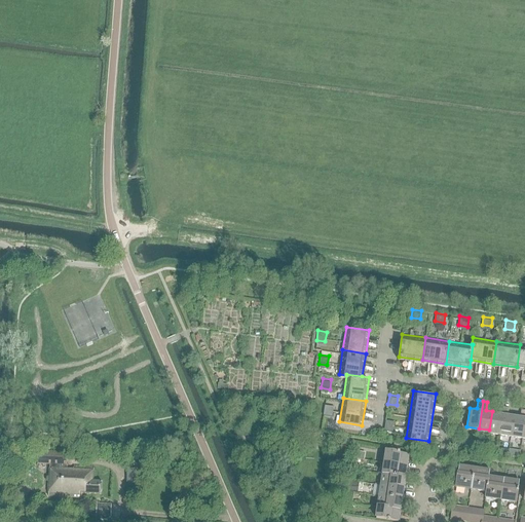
[(325,402),(324,412),(332,413),(333,404),(325,402)]
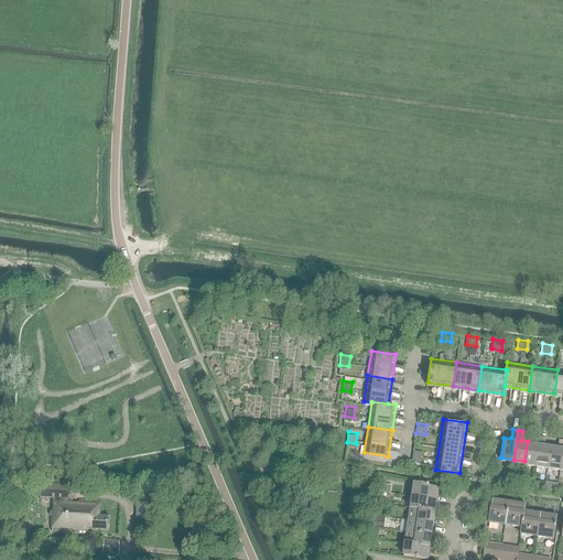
[(537,463),(541,433),(536,433),(534,442),(528,441),(524,461),(537,463)]
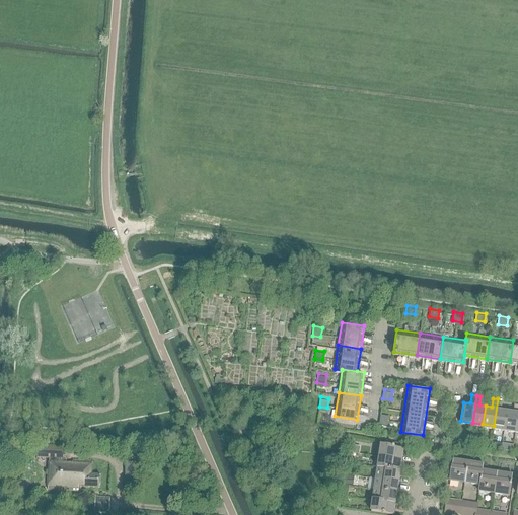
[(505,428),(507,409),(502,408),(503,399),(498,398),(494,426),(505,428)]
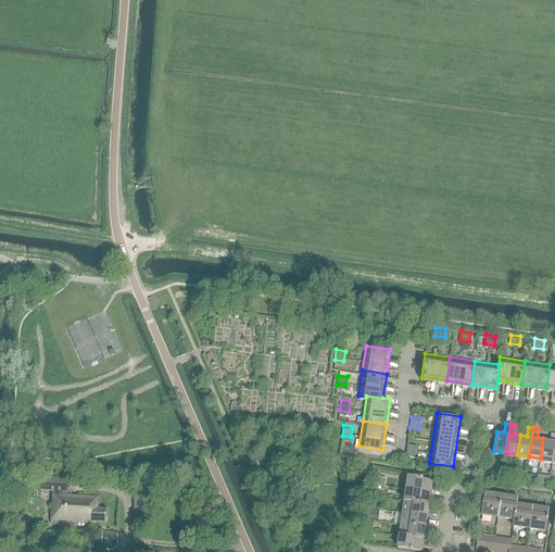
[(552,460),(554,441),(554,430),(552,430),(550,439),(543,438),(541,459),(552,460)]
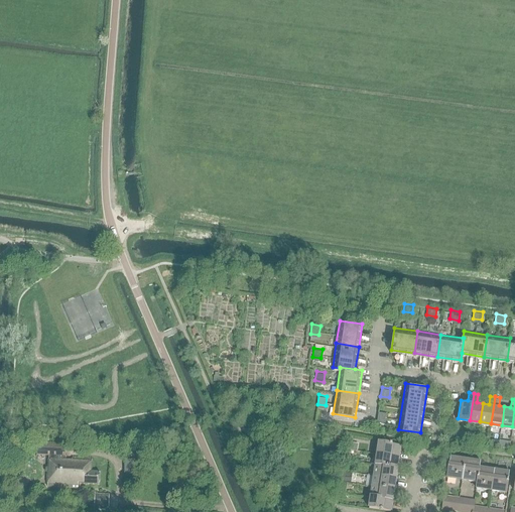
[(378,409),(377,418),(385,420),(387,411),(378,409)]
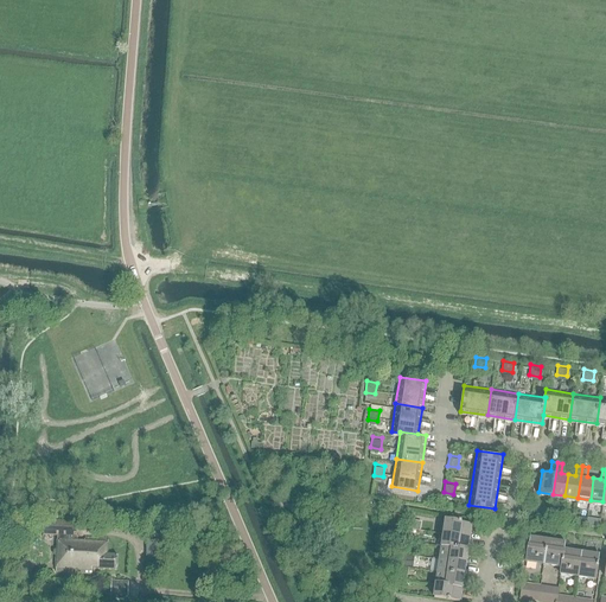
[(109,535),(90,533),(85,533),(85,537),(78,537),(78,533),(77,533),(78,518),(45,517),(44,527),(58,529),(56,568),(95,570),(95,565),(117,567),(119,551),(108,551),(109,535)]
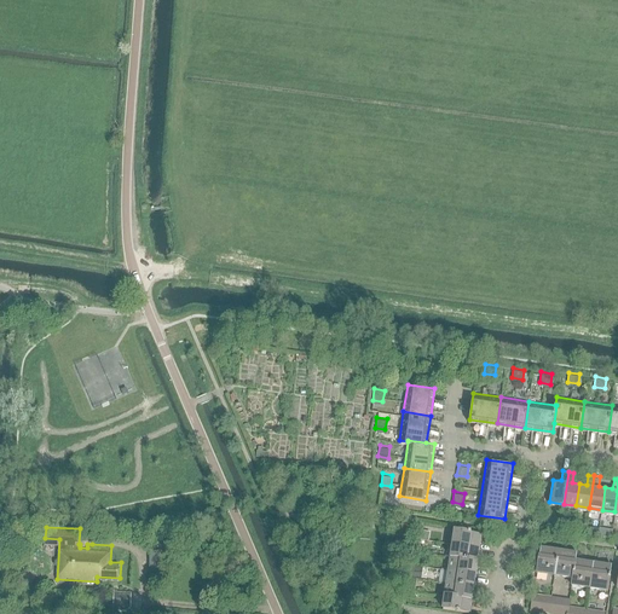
[(452,540),(479,545),(481,532),(455,527),(452,540)]
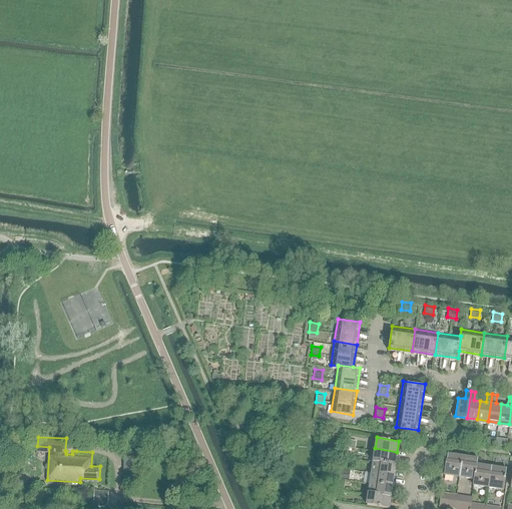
[(346,444),(344,453),(351,455),(352,445),(346,444)]
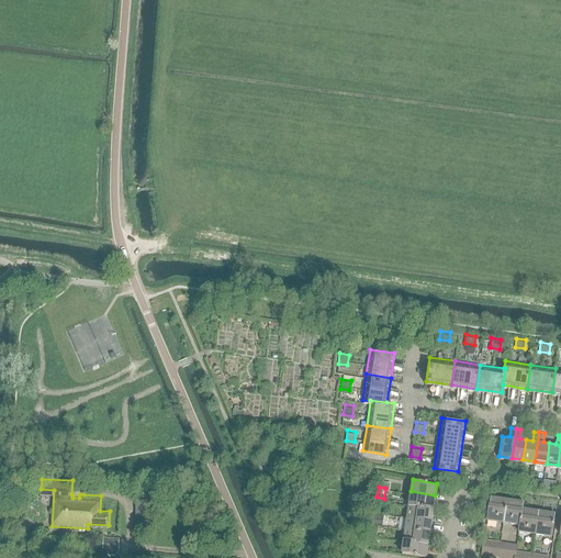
[(410,503),(433,506),(435,495),(411,491),(410,503)]
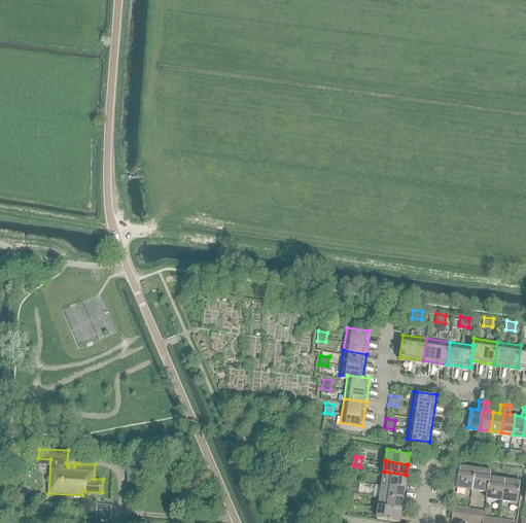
[(457,485),(472,487),(476,466),(460,464),(457,485)]
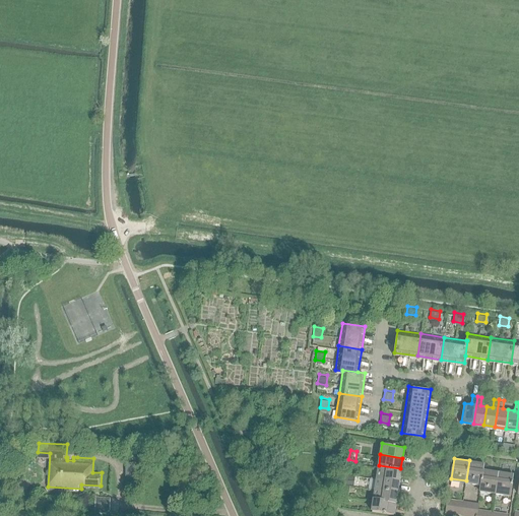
[(483,468),(484,462),(469,460),(466,480),(480,482),(481,482),(483,468)]
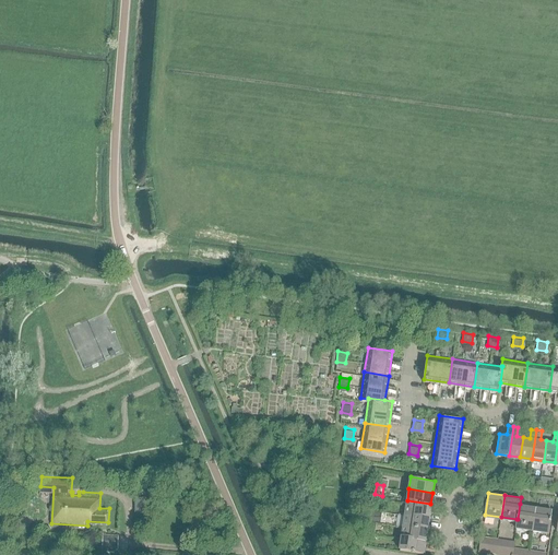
[(405,512),(429,516),(430,504),(407,500),(405,512)]
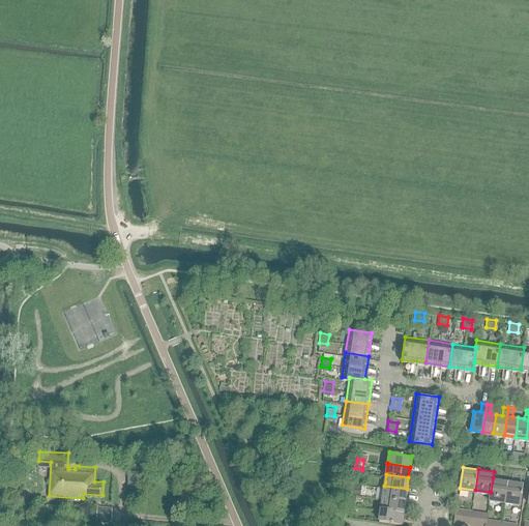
[(490,498),(505,500),(508,479),(493,477),(491,492),(490,492),(490,498)]
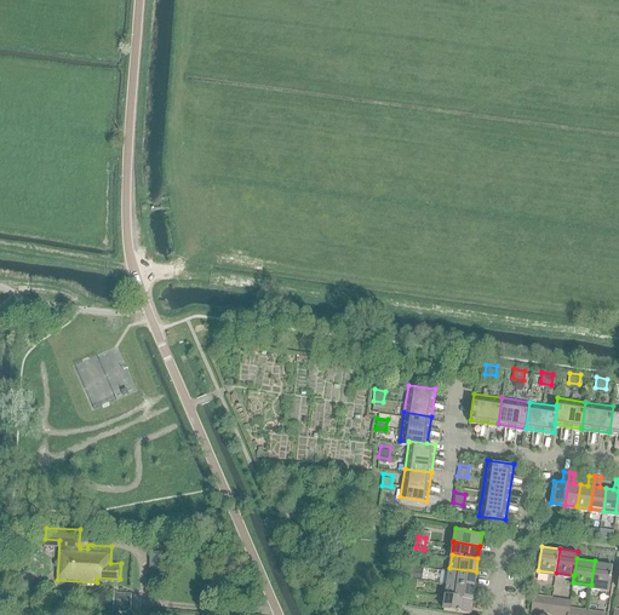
[(609,588),(613,564),(595,561),(591,585),(609,588)]
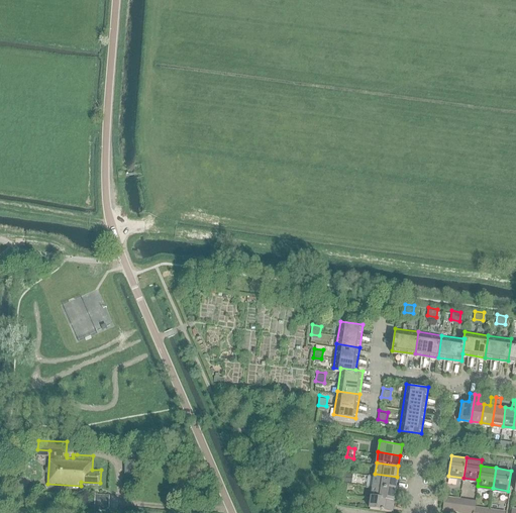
[(352,472),(343,470),(341,479),(351,480),(352,472)]
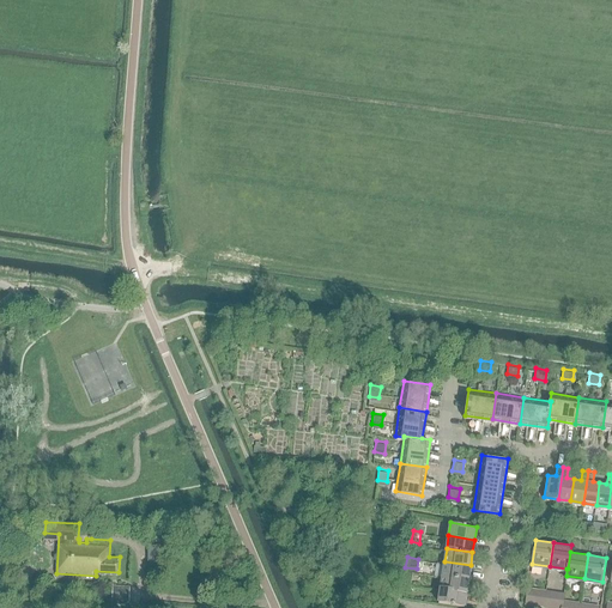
[(443,573),(468,578),(471,565),(444,561),(443,573)]
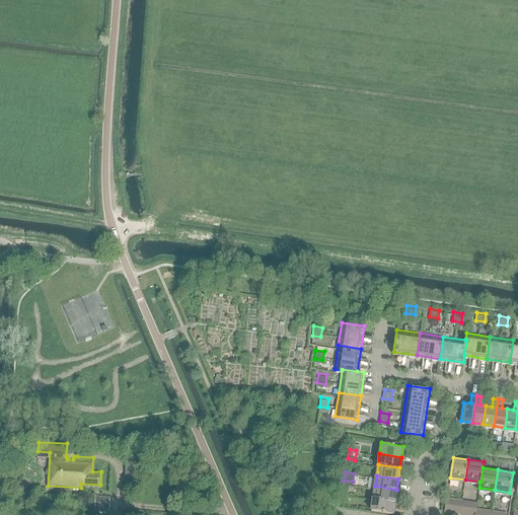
[(373,497),(394,500),(396,490),(375,486),(373,497)]
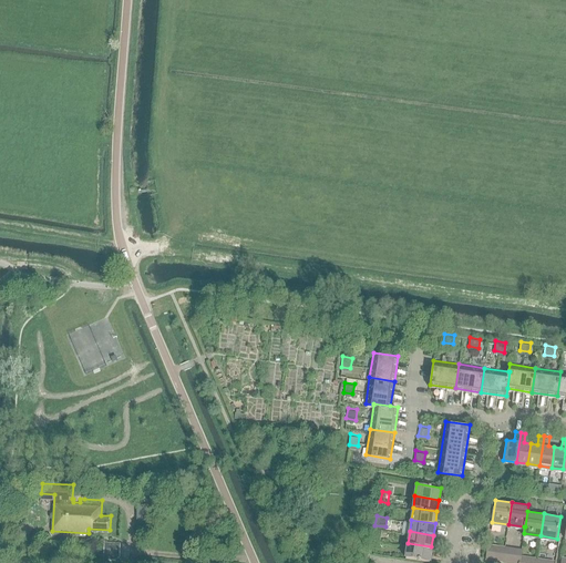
[(103,552),(120,553),(120,540),(104,539),(103,552)]
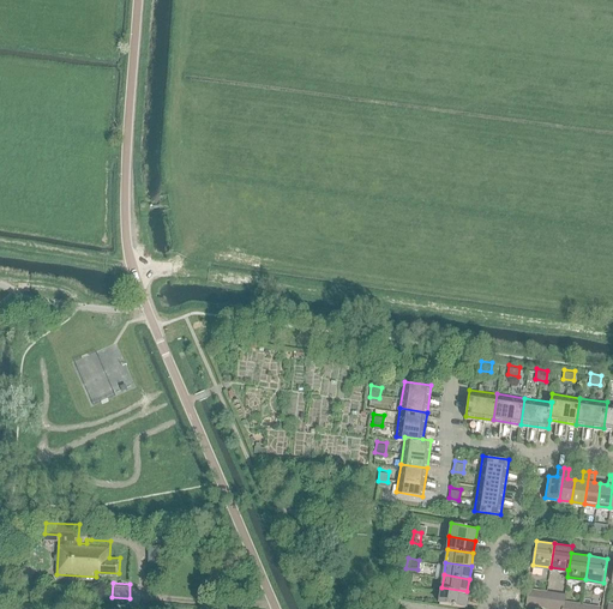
[(439,601),(466,604),(467,591),(442,588),(439,601)]
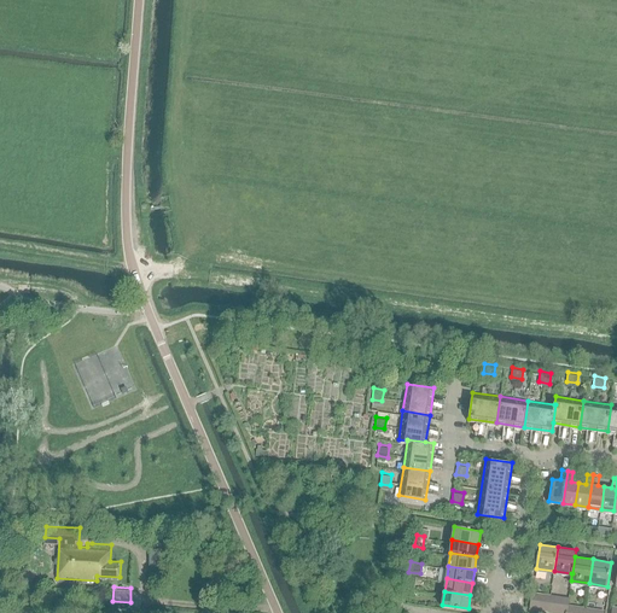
[(565,612),(575,612),(576,611),(566,608),(568,601),(559,600),(558,608),(566,609),(565,612)]
